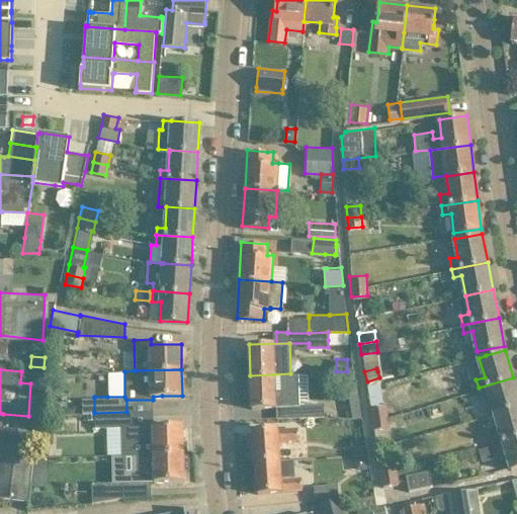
[(274,374),(250,375),(251,407),(271,406),(276,406),(298,405),(298,404),(297,374),(297,372),(290,373),(290,374),(274,374)]
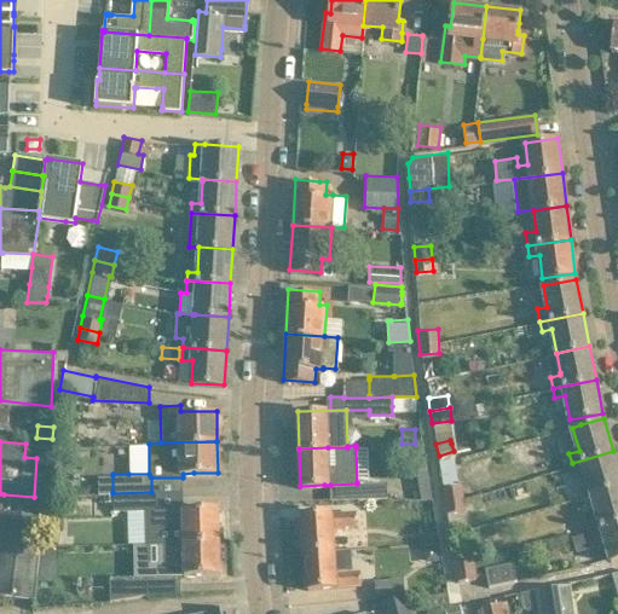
[(422,446),(413,449),(416,469),(426,468),(422,446)]
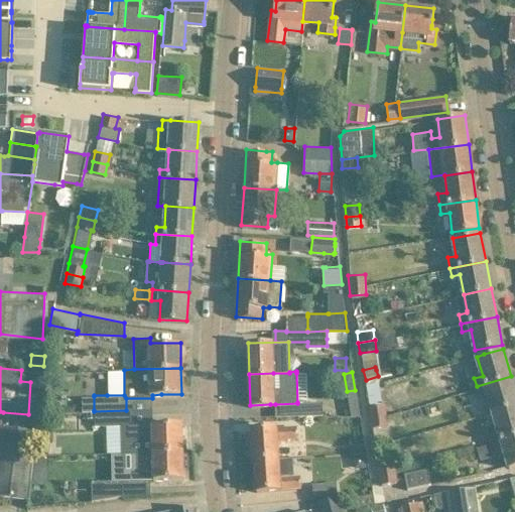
[(514,404),(514,389),(511,376),(477,386),(479,395),(487,392),(493,411),(514,404)]
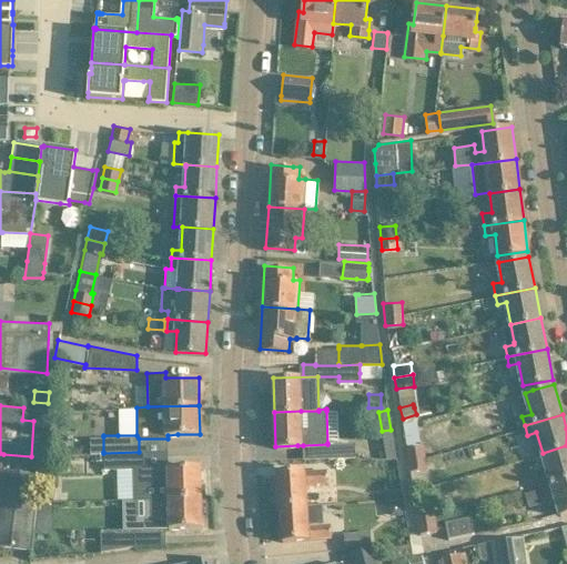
[(416,420),(402,422),(405,446),(419,444),(416,420)]
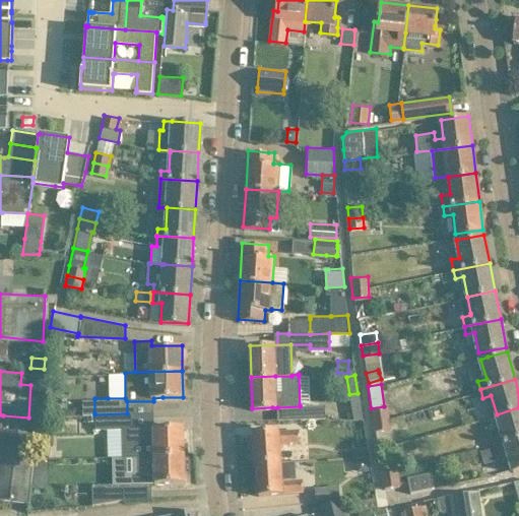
[(309,404),(300,405),(300,406),(301,418),(325,417),(324,403),(309,404)]
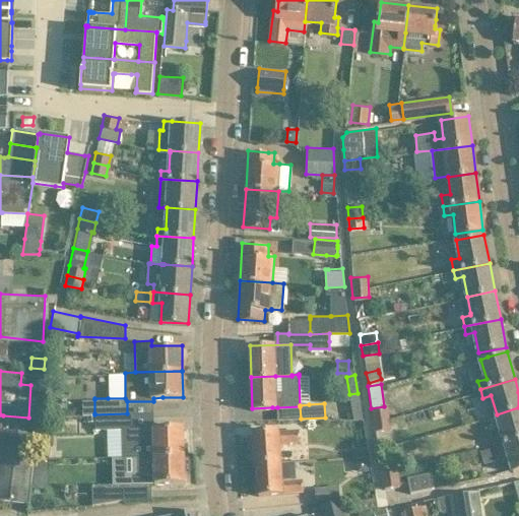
[(373,420),(389,416),(387,406),(384,406),(371,408),(373,420)]
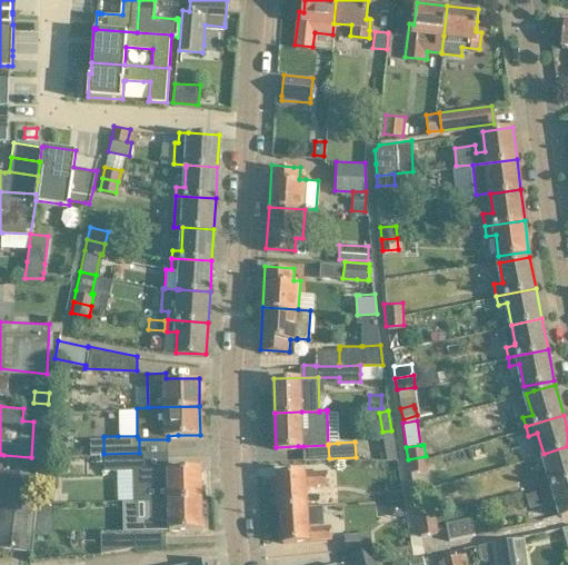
[(542,486),(567,478),(567,446),(544,454),(549,473),(539,475),(542,486)]
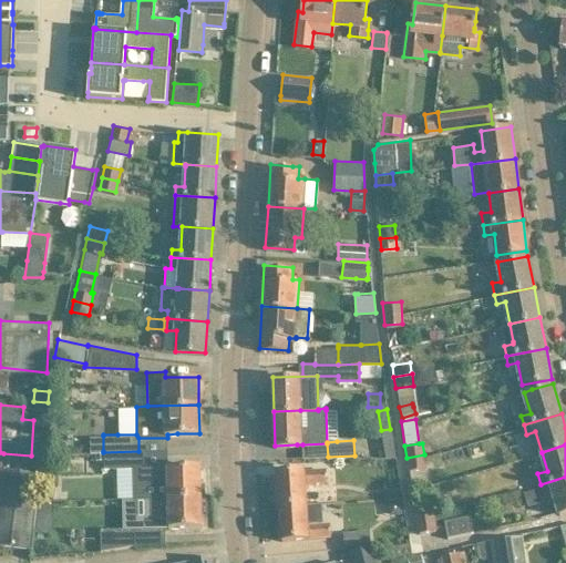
[(103,467),(139,466),(139,451),(103,452),(103,467)]
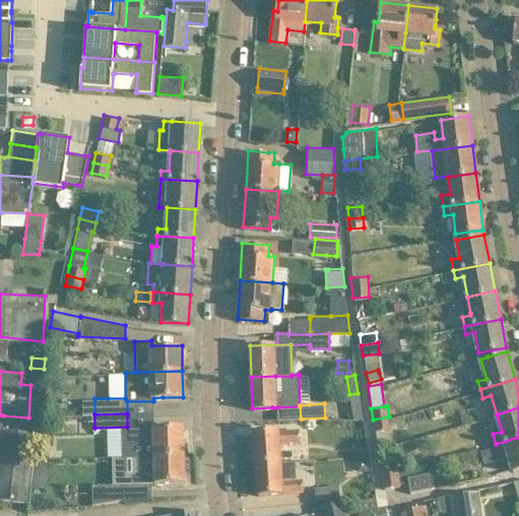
[(374,430),(390,428),(389,416),(373,420),(374,430)]
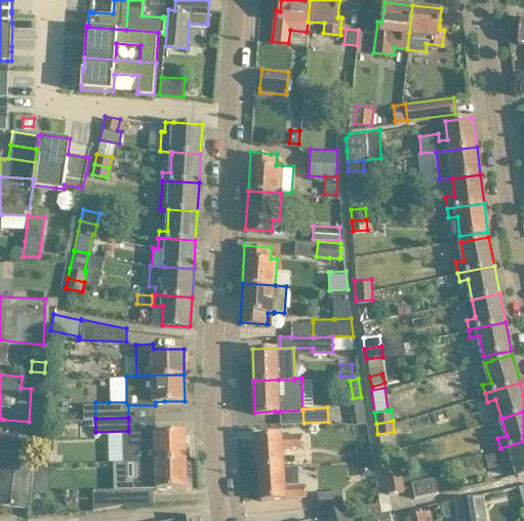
[(128,431),(122,431),(123,459),(156,458),(186,457),(186,430),(165,430),(155,431),(136,431),(128,431)]
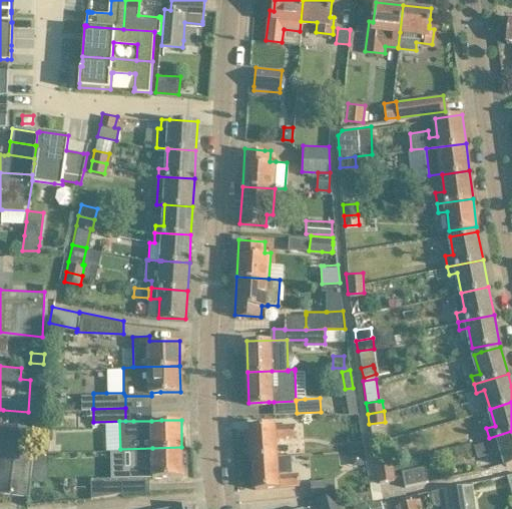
[(0,491),(26,495),(35,427),(9,423),(0,422),(0,491)]
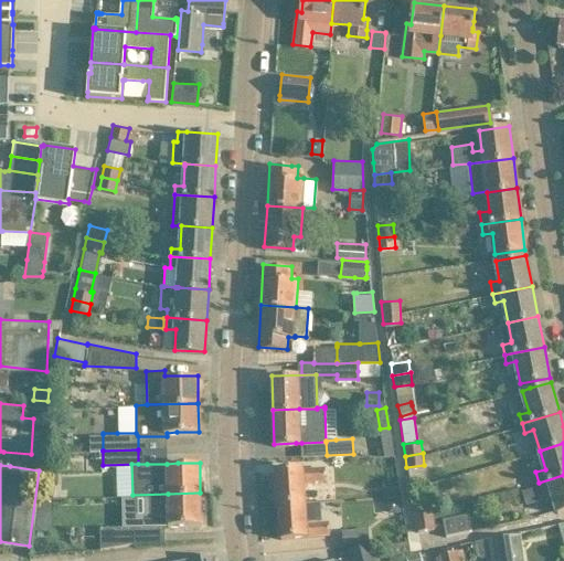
[(278,503),(305,501),(304,482),(326,480),(325,466),(276,469),(278,503)]
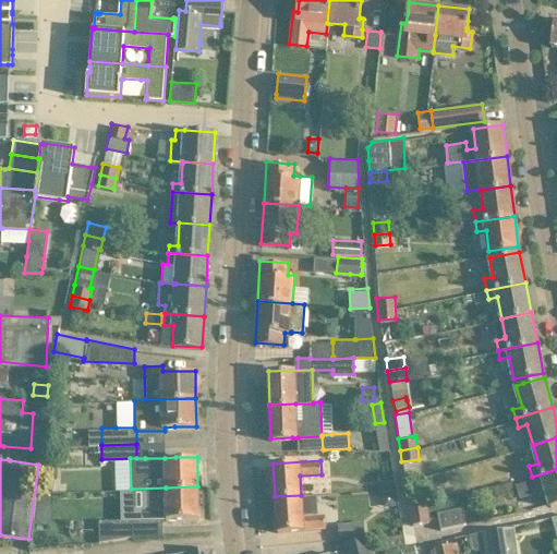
[(556,502),(556,469),(532,477),(534,485),(544,483),(549,504),(556,502)]
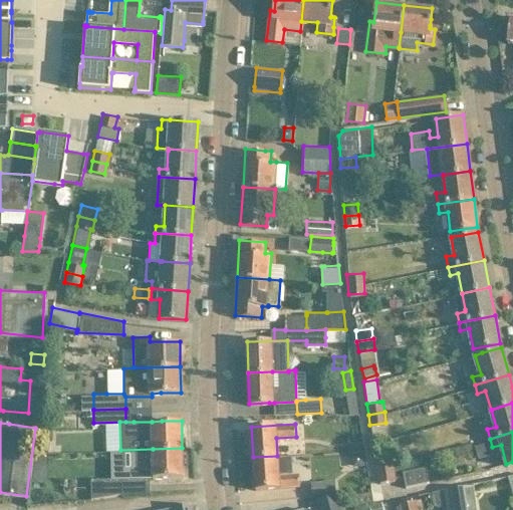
[(361,435),(351,435),(352,447),(361,447),(361,435)]
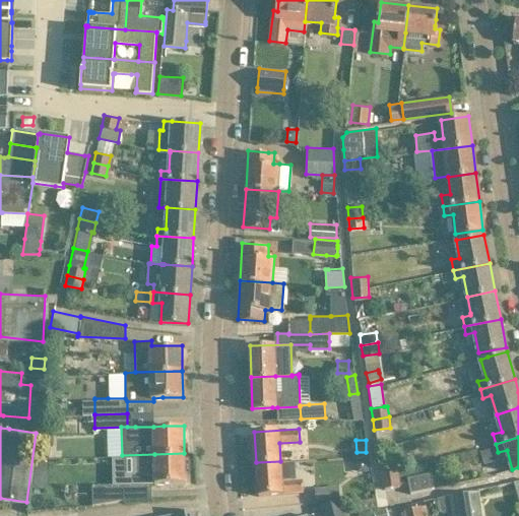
[(122,482),(91,484),(91,504),(125,499),(155,497),(155,482),(185,481),(184,453),(154,454),(122,455),(122,482)]
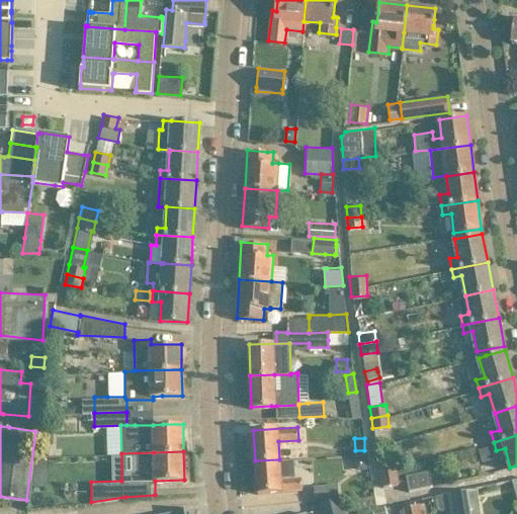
[(279,459),(255,460),(257,492),(277,491),(302,489),(300,478),(294,479),(281,480),(279,459)]
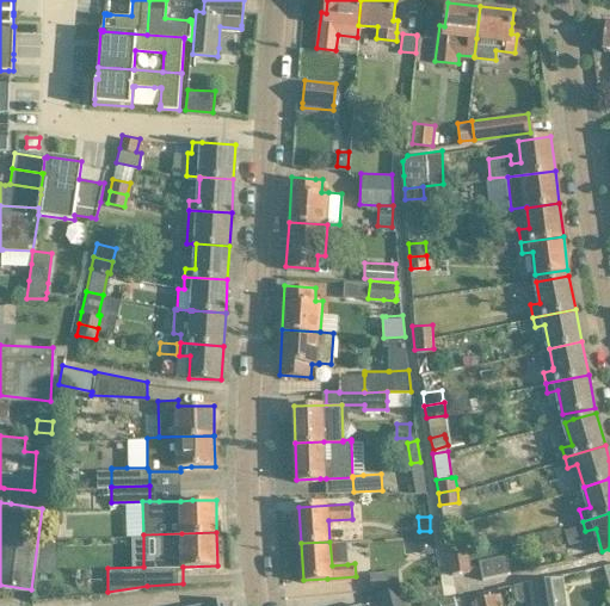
[(448,546),(447,548),(448,560),(468,556),(468,554),(466,544),(448,546)]
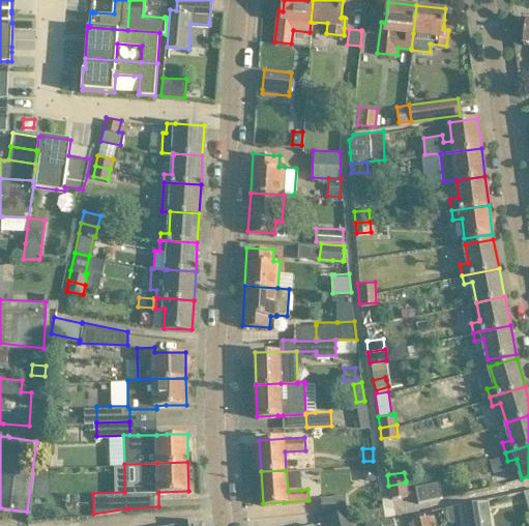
[(418,500),(442,495),(439,480),(415,485),(418,500)]
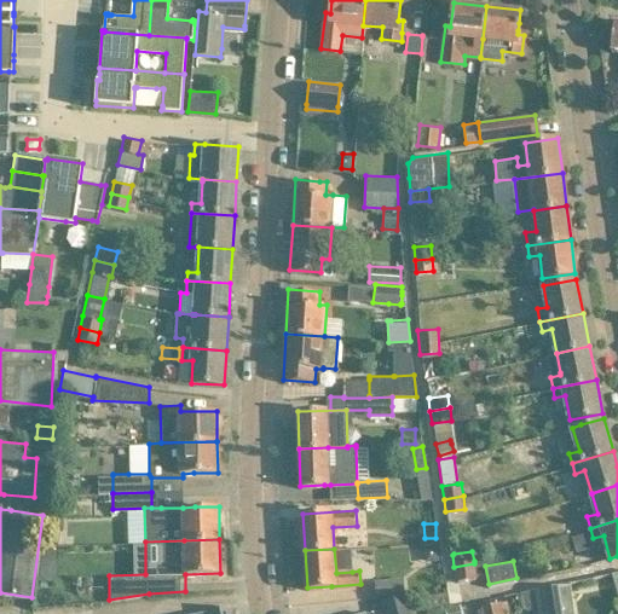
[(456,579),(475,575),(474,563),(454,567),(456,579)]
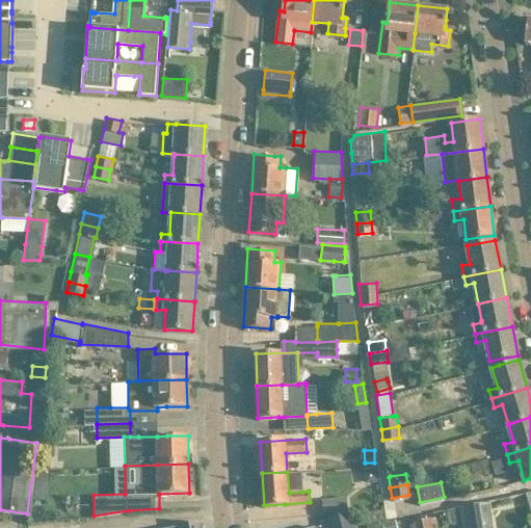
[(322,510),(347,507),(345,496),(321,499),(322,510)]
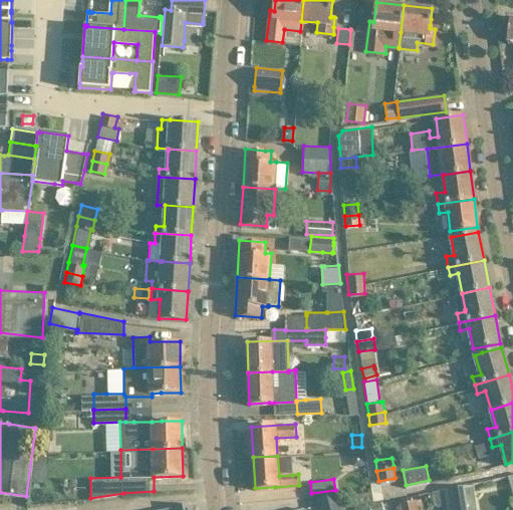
[(473,484),(440,489),(442,500),(443,504),(443,509),(468,509),(467,499),(475,498),(473,484)]
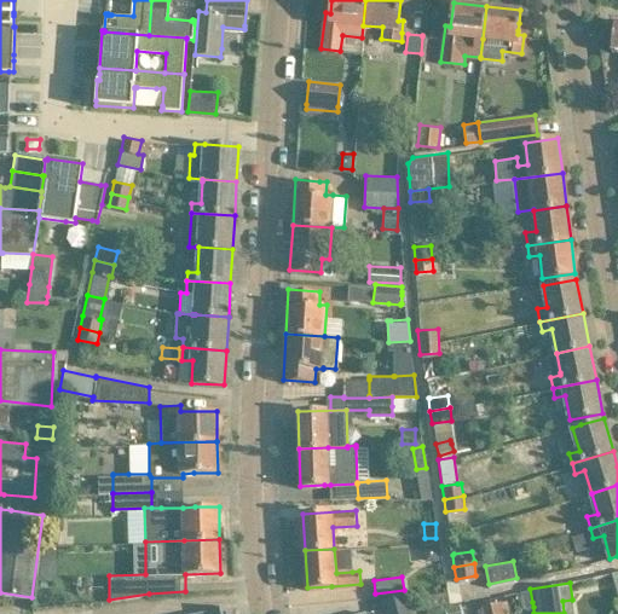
[(523,603),(532,602),(530,589),(521,590),(523,603)]
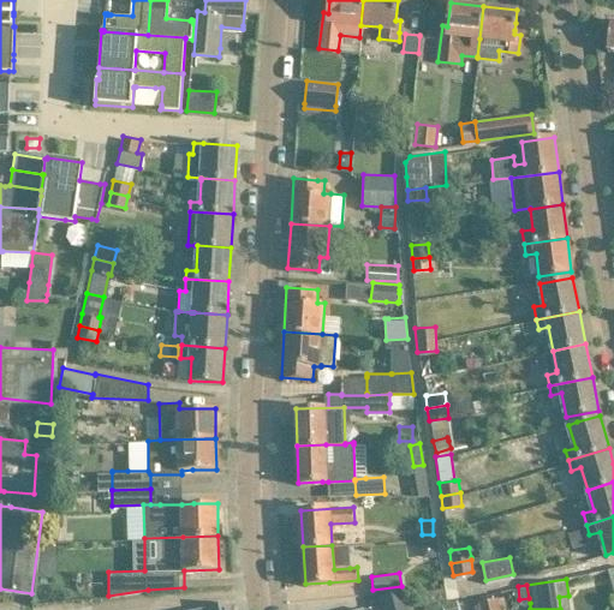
[(407,609),(404,592),(377,596),(381,609),(407,609)]
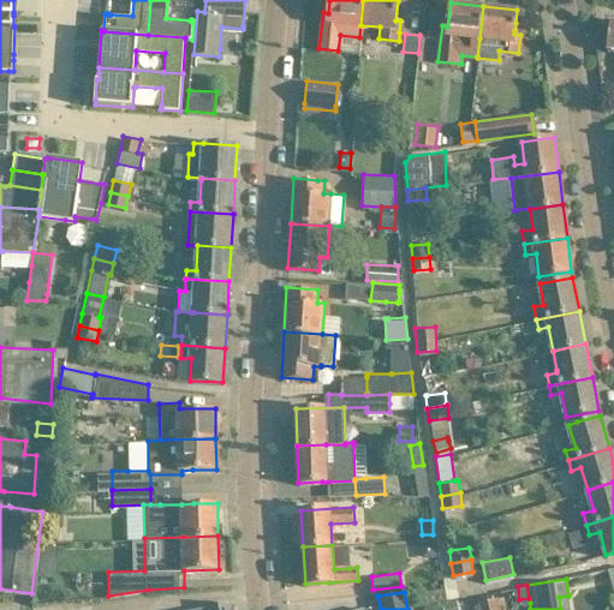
[(480,609),(500,609),(496,596),(478,600),(480,609)]
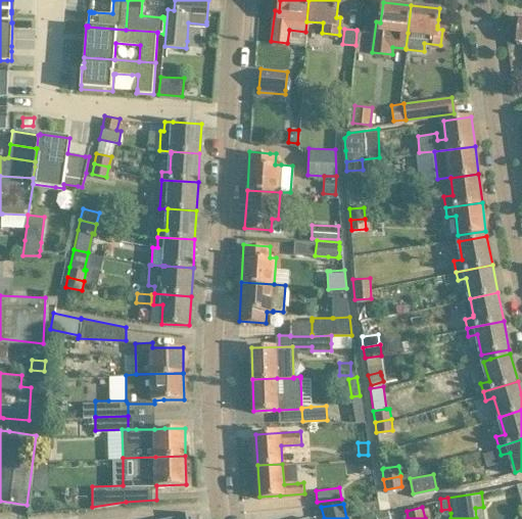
[(381,511),(375,513),(376,515),(377,518),(388,518),(390,518),(388,510),(381,511)]
